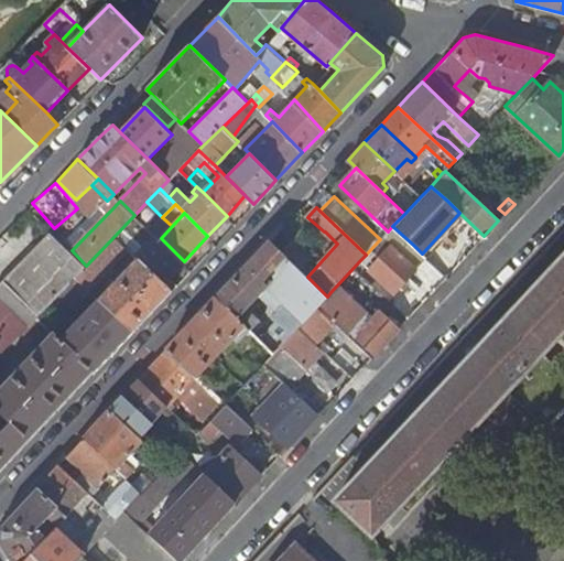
[(161,238),(136,214),(134,215),(115,236),(121,244),(131,234),(145,247),(137,257),(138,258),(163,282),(184,261),(161,238)]
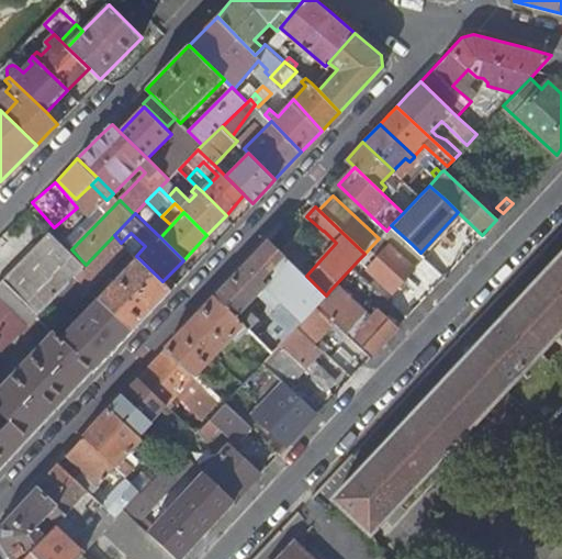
[(423,256),(420,253),(412,244),(391,225),(386,231),(379,238),(377,241),(385,248),(367,268),(394,293),(426,259),(423,256)]
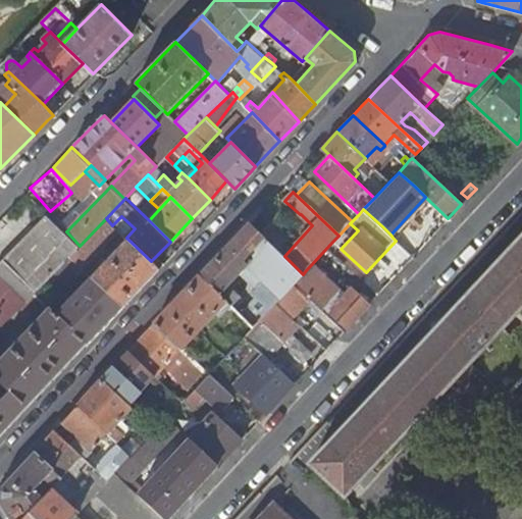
[(69,256),(80,246),(66,231),(47,213),(2,259),(36,291),(69,256)]
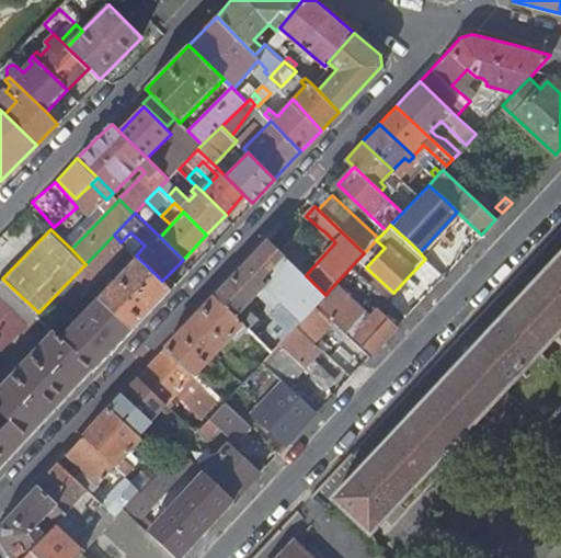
[(121,242),(114,235),(86,264),(75,275),(89,288),(127,248),(121,242)]
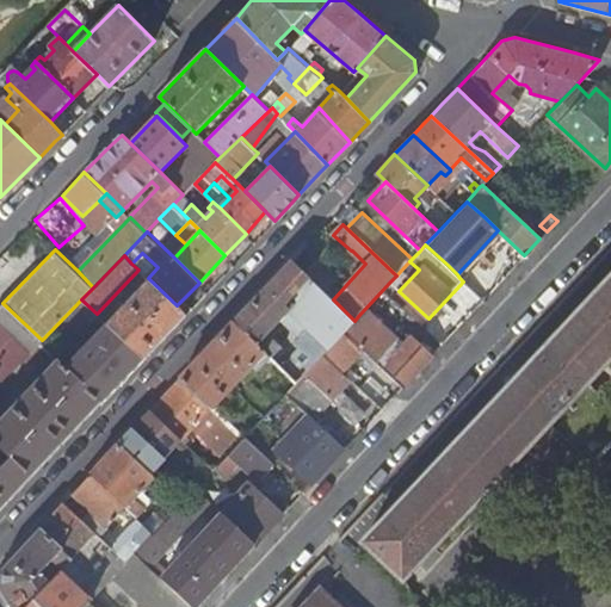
[(316,258),(304,272),(309,278),(325,292),(338,279),(316,258)]
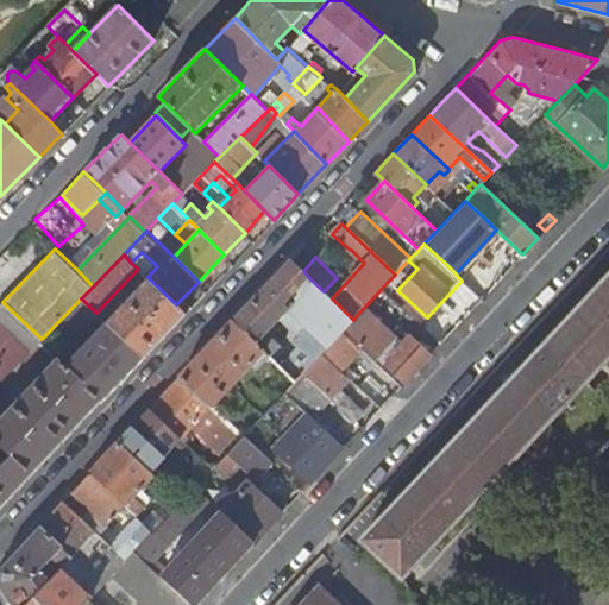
[(303,271),(293,260),(274,281),(234,321),(264,352),(287,373),(294,382),(303,373),(322,352),(326,348),(301,325),(278,350),(264,334),(286,312),(281,306),(308,277),(303,271)]
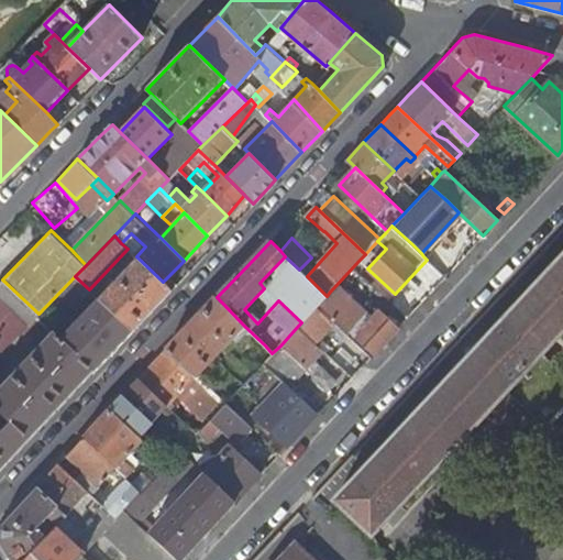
[(377,241),(365,254),(359,261),(367,268),(386,249),(377,241)]
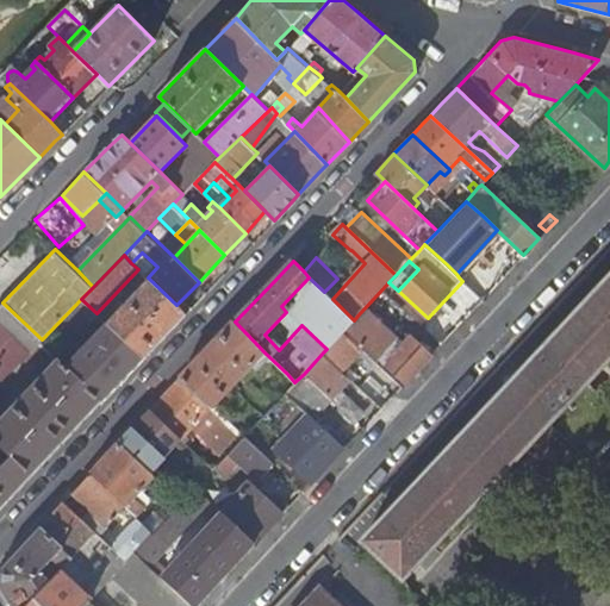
[(462,281),(483,299),(493,287),(471,266),(459,277),(462,281)]
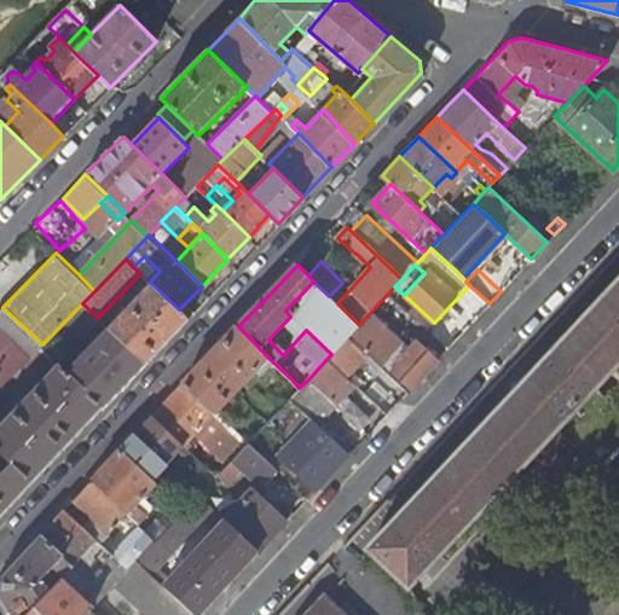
[(618,359),(618,280),(370,547),(370,549),(409,586),(559,425),(568,434),(582,433),(583,451),(618,483),(618,408),(603,411),(603,396),(593,388),(618,359)]
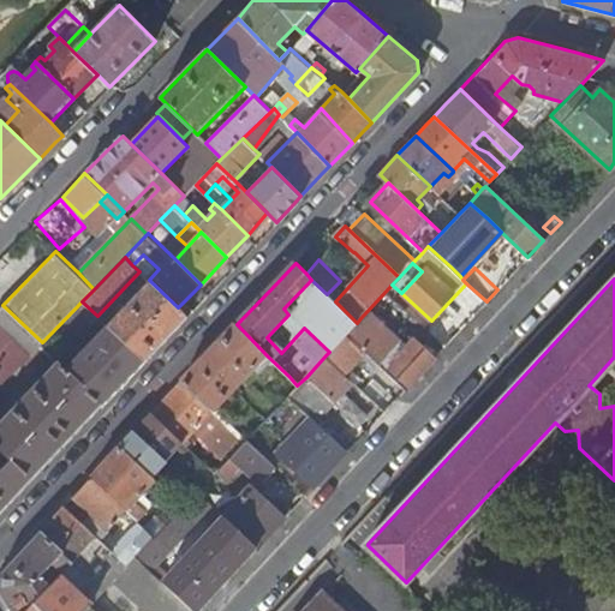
[(357,323),(335,301),(327,294),(311,280),(284,309),(288,315),(304,328),(329,352),(345,335),(357,323)]
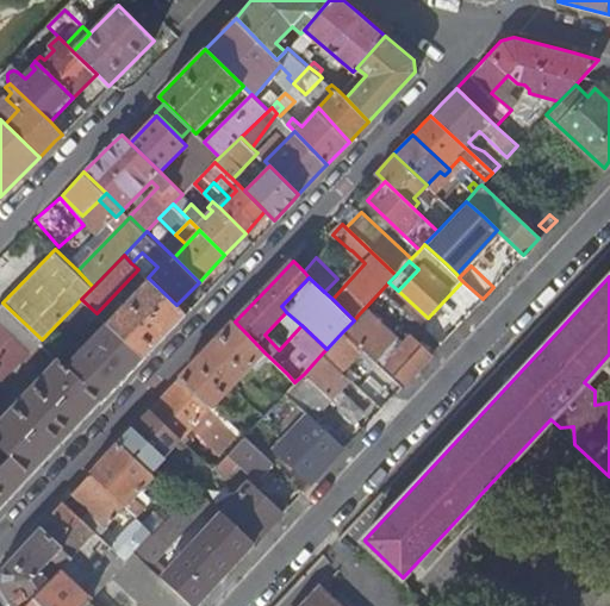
[(172,329),(185,313),(176,305),(149,279),(107,324),(143,358),(172,329)]
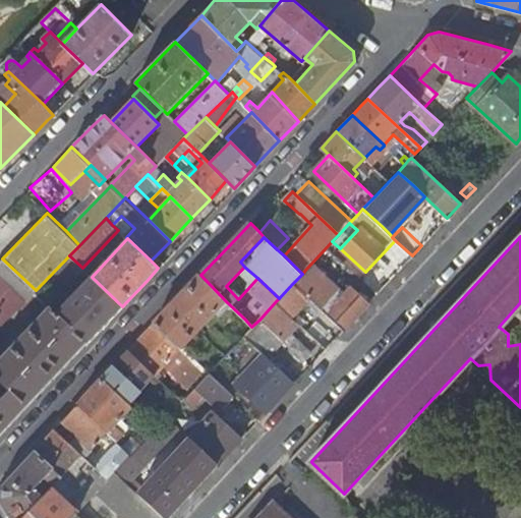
[(48,304),(82,268),(69,255),(36,290),(35,292),(47,303),(48,304)]
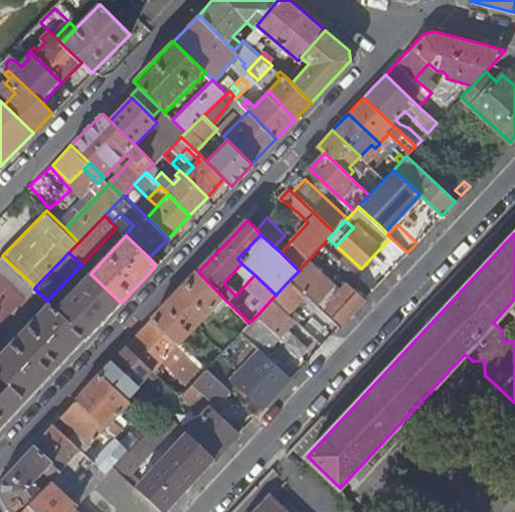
[(34,289),(35,287),(2,256),(0,257),(0,270),(26,297),(34,289)]
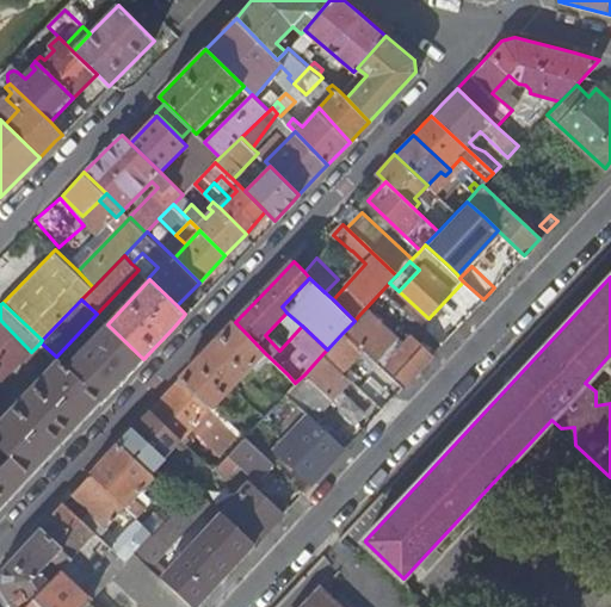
[(358,316),(355,321),(343,333),(362,350),(363,352),(378,336),(358,316)]
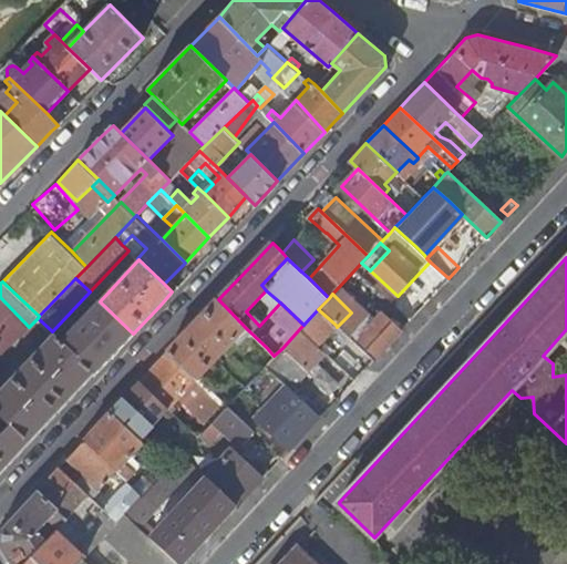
[(168,352),(197,380),(246,328),(218,299),(198,320),(168,352)]
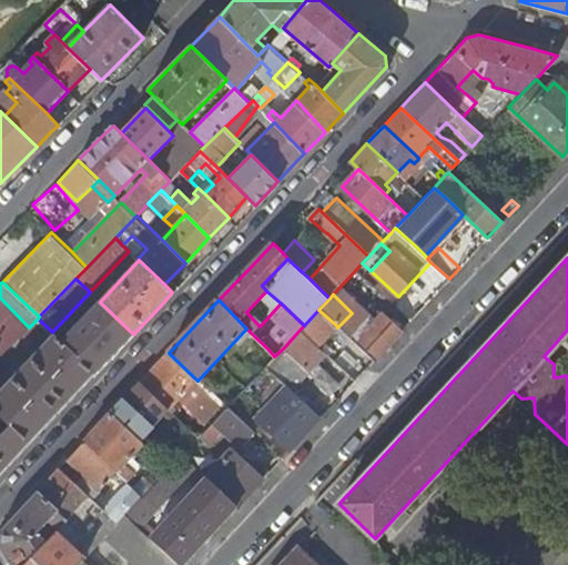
[(110,359),(133,334),(100,302),(61,341),(95,373),(95,374),(110,359)]
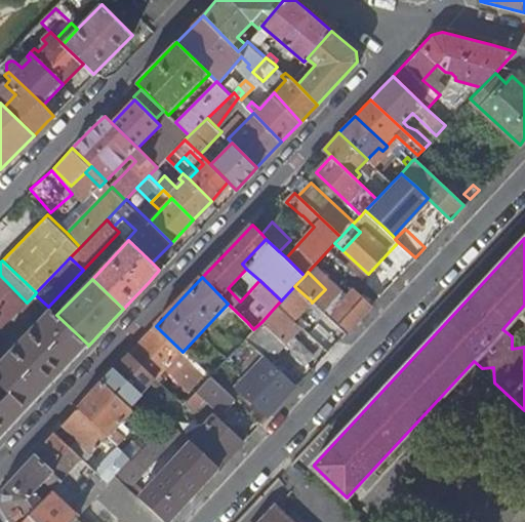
[(281,300),(278,304),(293,319),(311,300),(294,286),(281,300)]
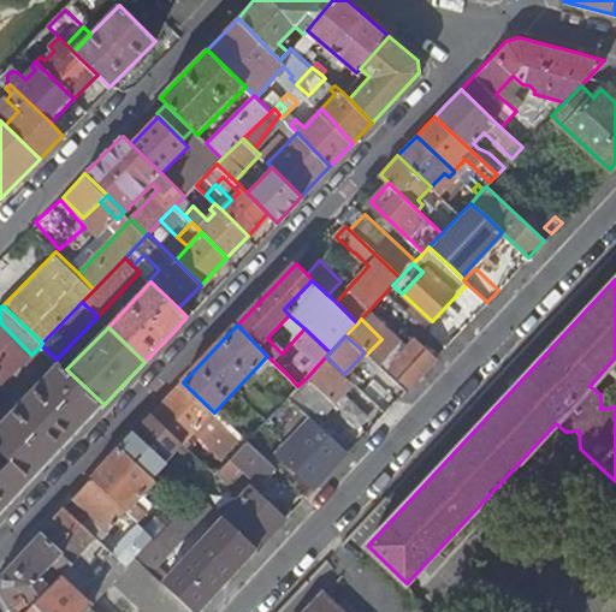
[(400,356),(381,339),(366,355),(406,390),(433,358),(414,340),(400,356)]
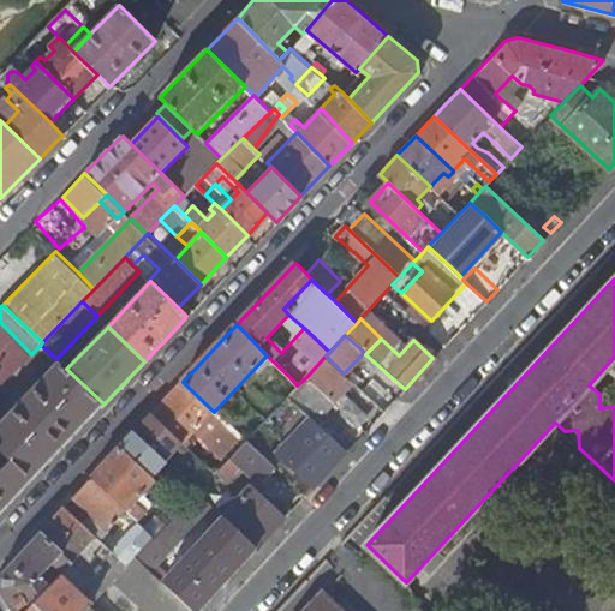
[(40,373),(55,358),(41,345),(31,354),(25,360),(40,373)]
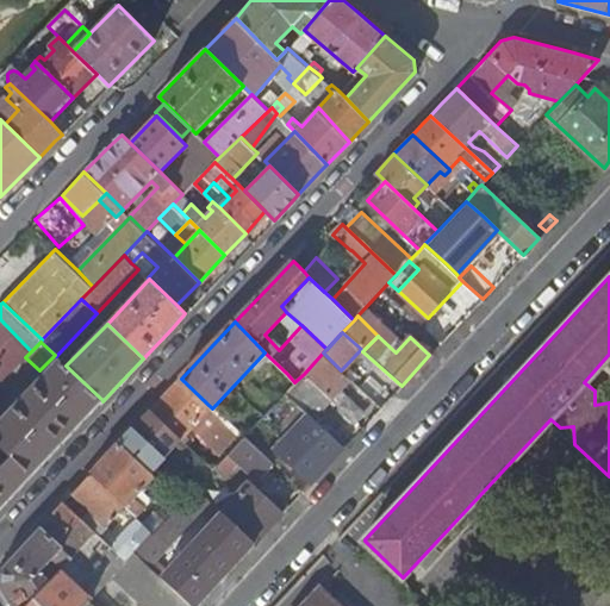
[(323,353),(304,374),(328,395),(347,376),(341,370),(323,353)]
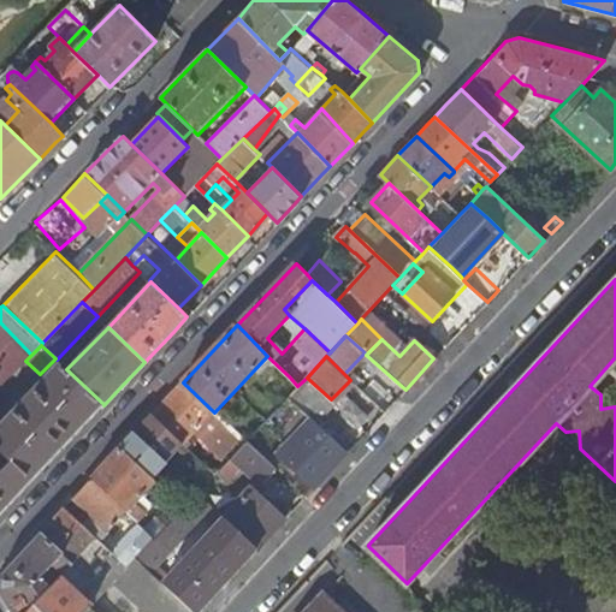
[(0,515),(51,462),(104,404),(66,369),(59,362),(0,423),(0,450),(12,461),(4,470),(0,467),(0,515)]
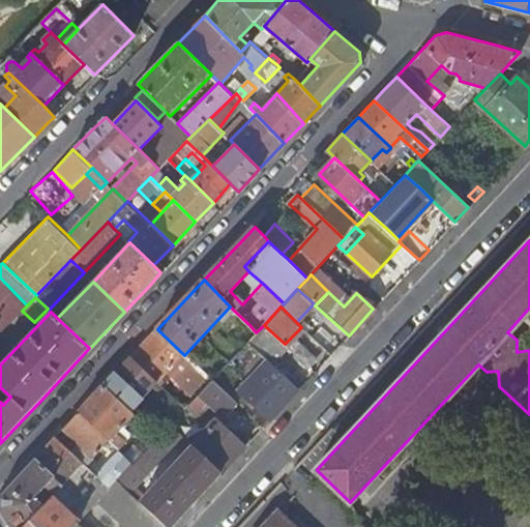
[(216,360),(223,367),(227,362),(247,342),(256,332),(249,325),(216,360)]
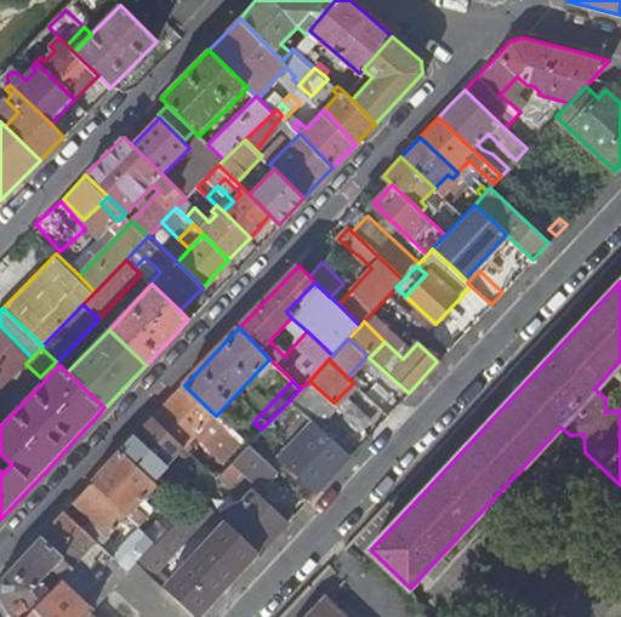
[(300,389),(290,400),(313,422),(317,424),(336,405),(334,403),(309,381),(300,389)]
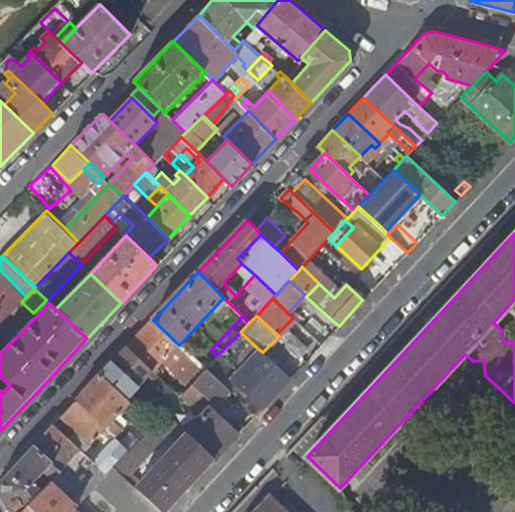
[(153,372),(163,362),(179,345),(153,320),(147,326),(127,347),(153,372)]
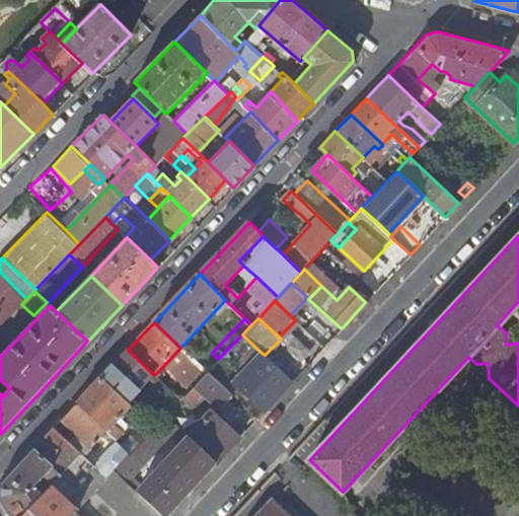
[(308,332),(323,346),(328,341),(313,326),(308,332)]
